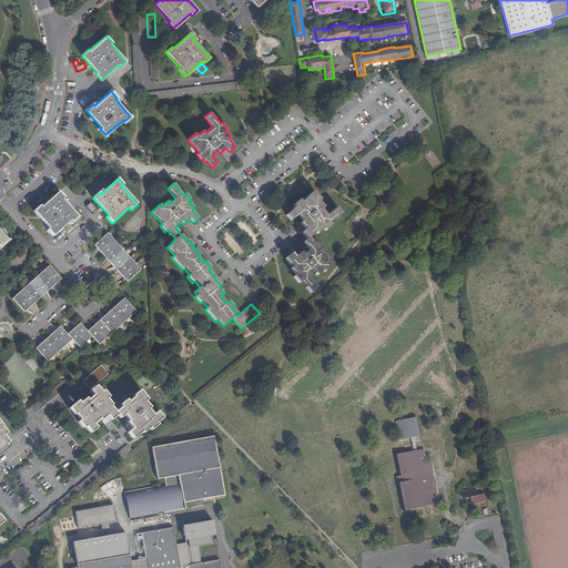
[(316,275),(323,271),(325,273),(333,265),(328,259),(327,260),(322,253),(324,251),(320,245),(317,246),(315,244),(314,244),(310,237),(316,232),(317,234),(324,230),(325,232),(332,226),(330,223),(335,219),(336,219),(342,214),(336,209),(327,216),(322,210),(325,208),(320,202),(321,200),(313,191),(307,196),(307,198),(302,202),(300,200),(293,205),(295,208),(292,210),(286,215),(291,222),(298,215),(303,221),(301,223),(306,230),(302,233),(307,240),(303,243),(310,250),(303,255),(301,253),(295,257),(292,253),(285,259),(292,267),(291,269),(295,275),(293,277),(298,284),(301,282),(306,287),(305,287),(311,294),(316,288),(308,279),(315,273),(316,275)]
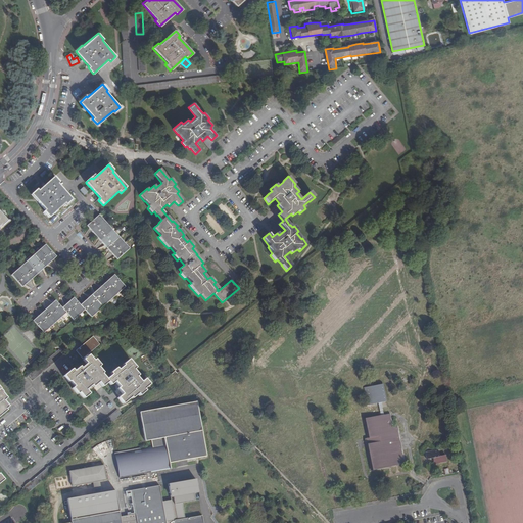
[(37,190),(31,195),(45,210),(44,211),(49,218),(64,203),(66,204),(72,200),(64,193),(57,185),(59,183),(54,178),(39,191),(37,190)]
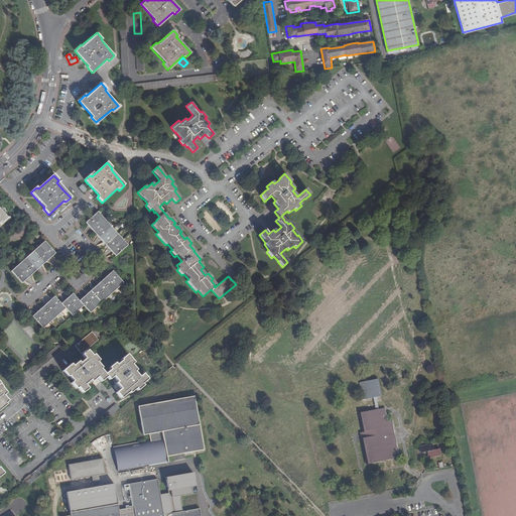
[(98,213),(85,224),(116,256),(127,246),(98,213)]
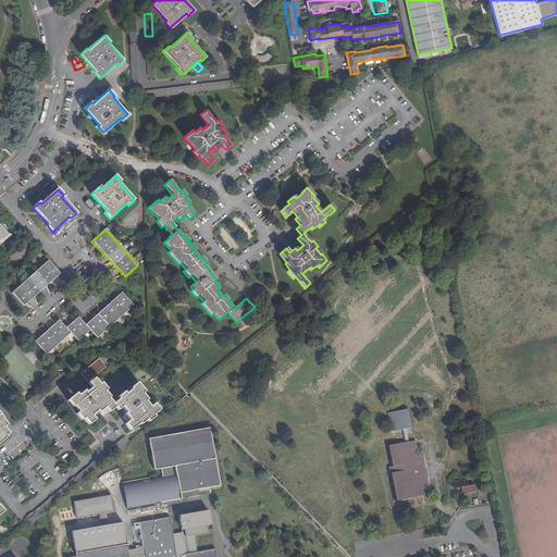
[(49,262),(12,293),(23,306),(60,274),(49,262)]
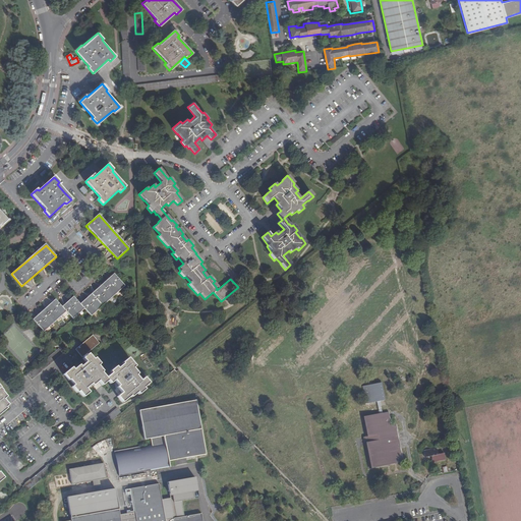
[(55,299),(33,320),(43,332),(66,311),(72,319),(84,308),(91,315),(124,285),(114,274),(79,304),(73,297),(61,306),(55,299)]
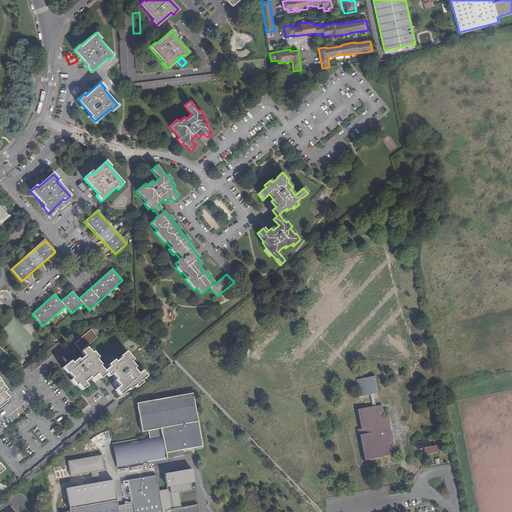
[(90,330),(74,343),(80,351),(96,337),(90,330)]
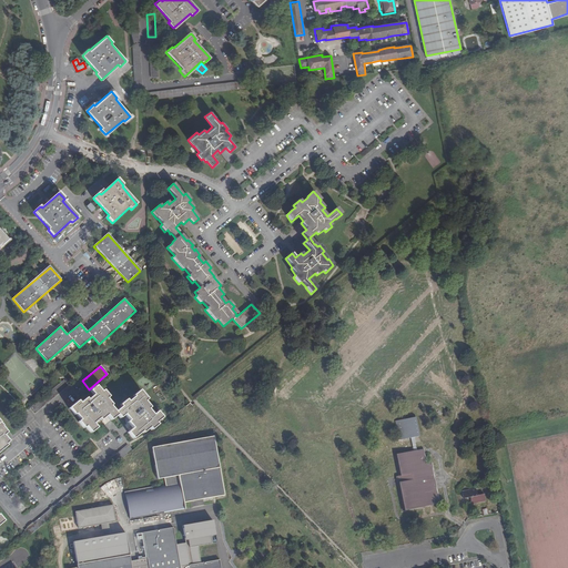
[(95,387),(90,392),(93,395),(88,401),(85,398),(80,404),(78,402),(69,408),(74,415),(75,414),(81,421),(78,422),(83,428),(85,427),(91,433),(97,428),(92,423),(99,418),(101,421),(107,415),(111,421),(118,415),(121,418),(124,415),(130,421),(128,423),(133,429),(128,433),(133,438),(142,432),(143,434),(150,428),(152,430),(158,425),(155,423),(162,418),(158,413),(153,416),(148,409),(150,408),(144,402),(146,399),(140,391),(133,396),(134,397),(129,403),(127,401),(120,405),(122,407),(115,413),(110,406),(111,405),(107,399),(109,397),(103,392),(101,393),(95,387)]
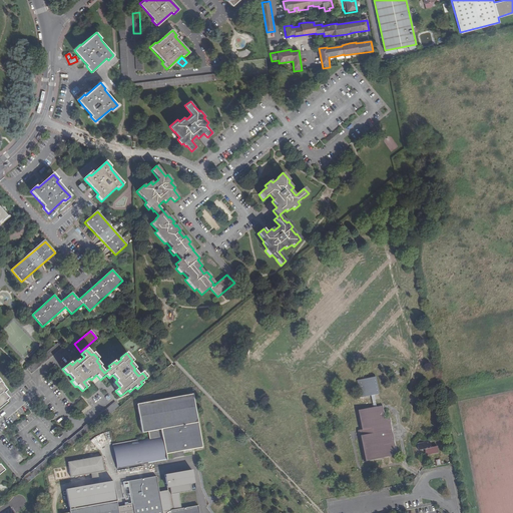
[(377,378),(360,382),(363,398),(381,395),(377,378)]
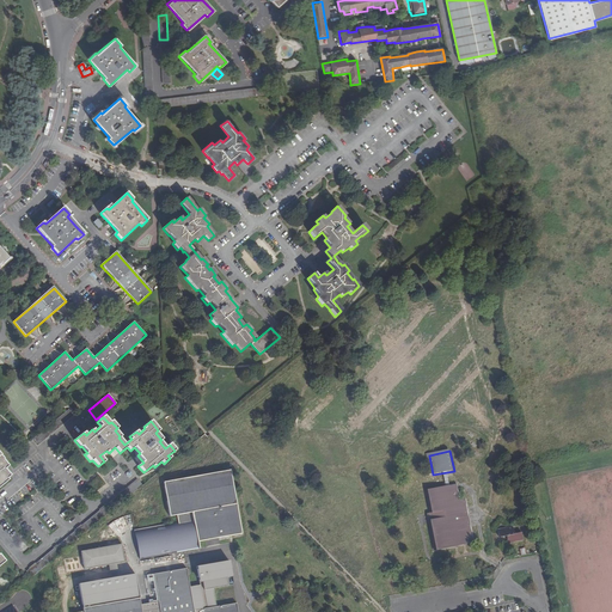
[(120,467),(114,472),(120,479),(126,473),(120,467)]
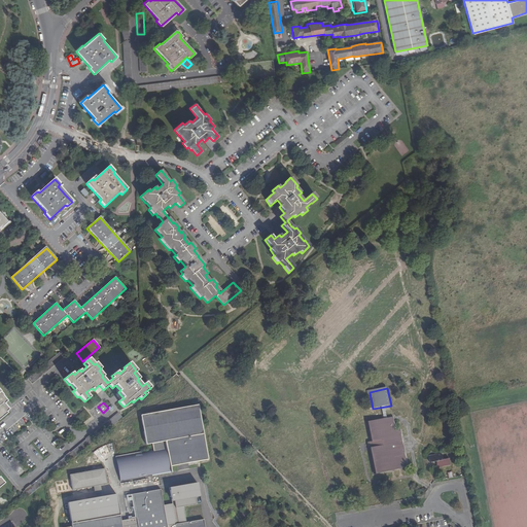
[(172,467),(178,466),(177,464),(188,461),(189,464),(209,460),(199,406),(141,416),(146,446),(153,445),(153,450),(117,456),(121,482),(173,473),(172,467)]
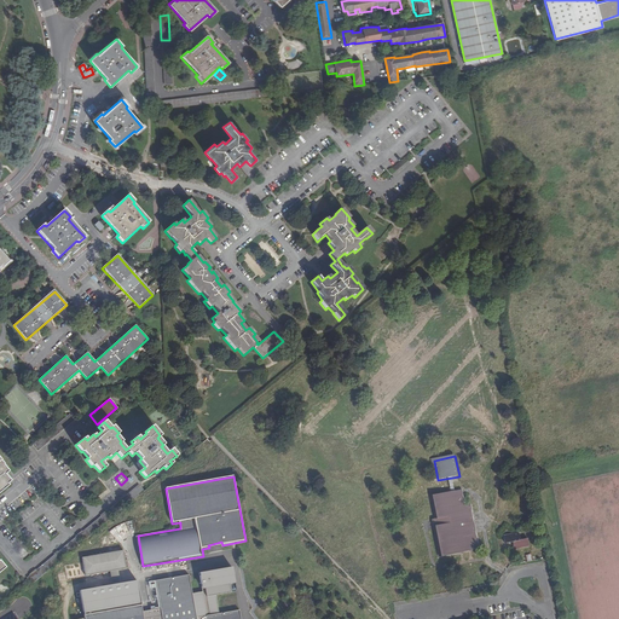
[(121,501),(126,507),(145,491),(140,485),(121,501)]
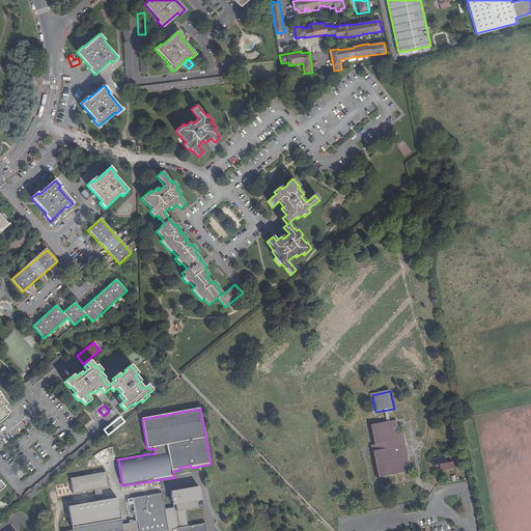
[(372,452),(376,479),(413,472),(404,432),(399,434),(397,420),(370,426),(374,452),(372,452)]
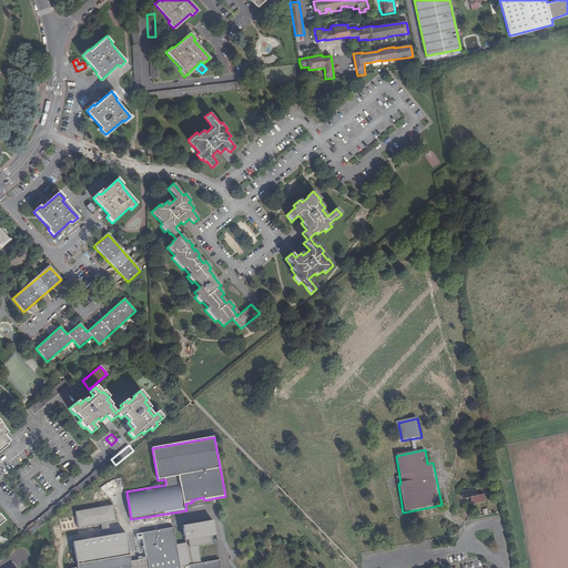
[(118,483),(115,484),(113,479),(101,487),(105,495),(120,486),(118,483)]
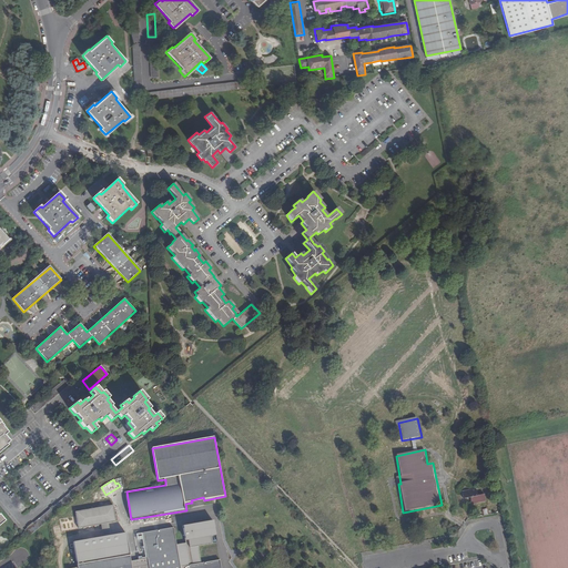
[(477,489),(463,493),(464,499),(472,498),(473,505),(486,501),(485,495),(478,496),(477,489)]
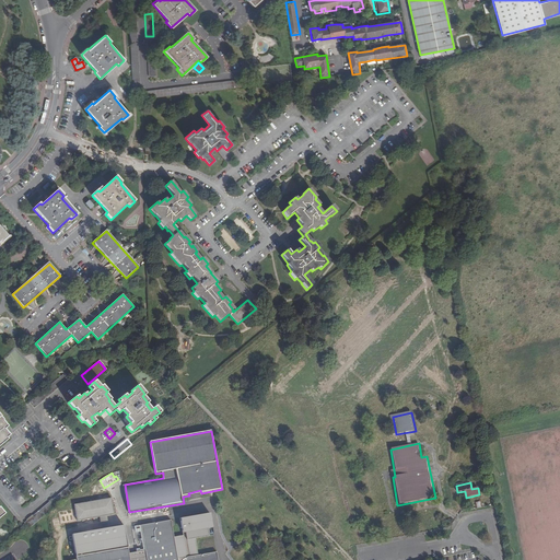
[(113,498),(76,504),(79,521),(102,517),(109,515),(116,514),(113,498)]
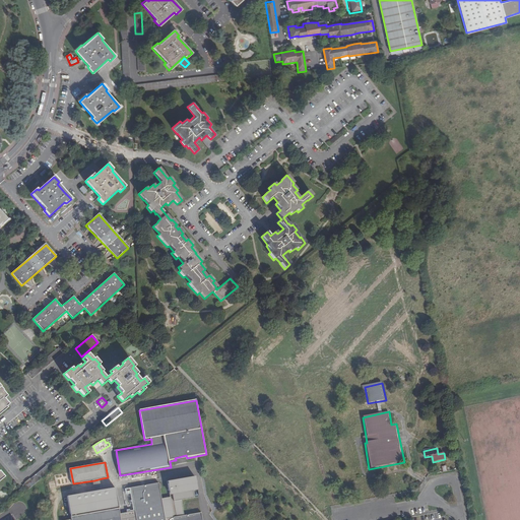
[(204,519),(203,513),(186,516),(183,501),(196,499),(194,490),(199,489),(197,477),(170,481),(172,498),(164,499),(160,483),(133,488),(137,511),(122,514),(117,488),(103,491),(96,492),(67,497),(70,518),(61,519),(204,519)]
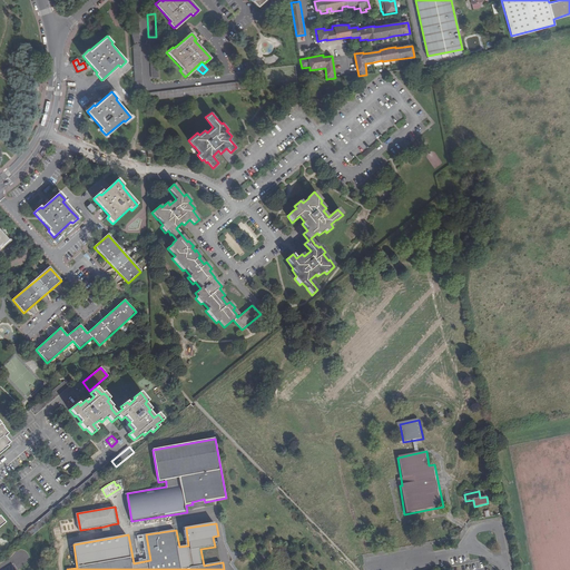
[(111,524),(104,527),(106,539),(112,538),(111,524)]
